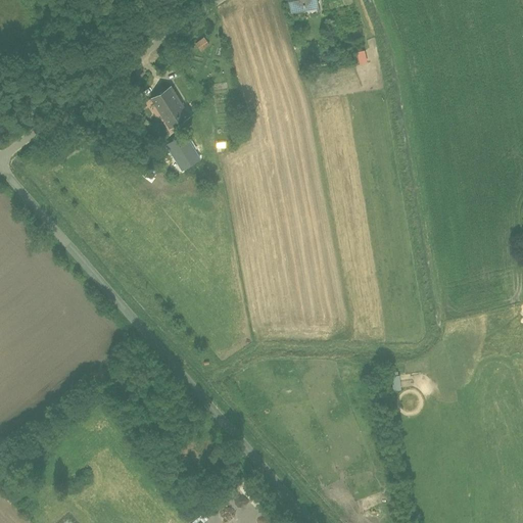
[(291,0),(293,11),(318,7),(316,0),(291,0)]
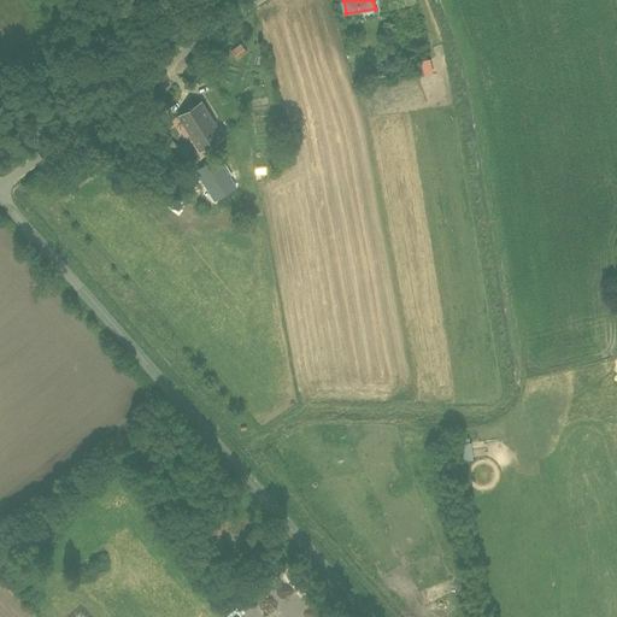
[(241,43),(230,50),(236,59),(247,52),(241,43)]
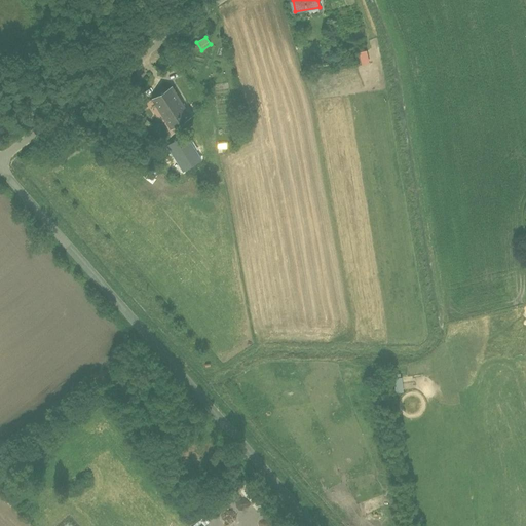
[(370,50),(362,52),(365,63),(372,61),(370,50)]
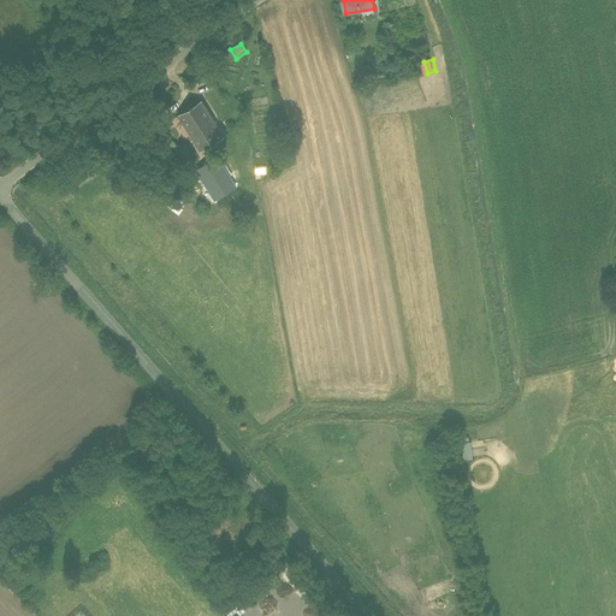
[(208,101),(177,122),(197,154),(230,134),(208,101)]
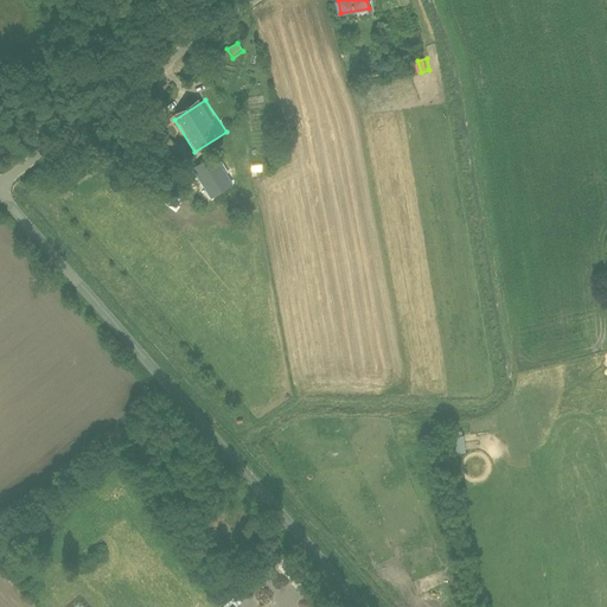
[(167,134),(154,121),(147,127),(160,141),(167,134)]
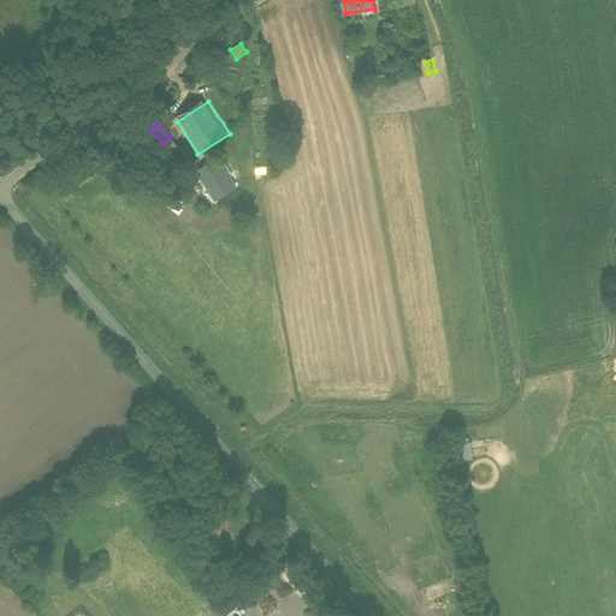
[(231,173),(221,157),(209,163),(220,181),(231,173)]
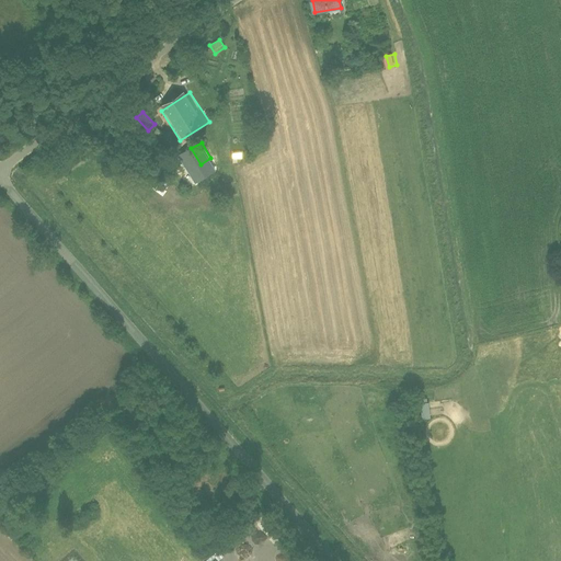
[(190,151),(182,157),(194,176),(202,172),(190,151)]
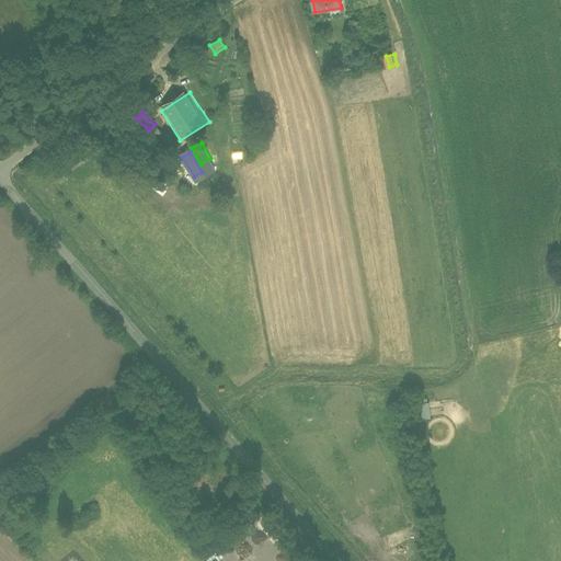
[(176,176),(169,172),(161,183),(169,189),(176,176)]
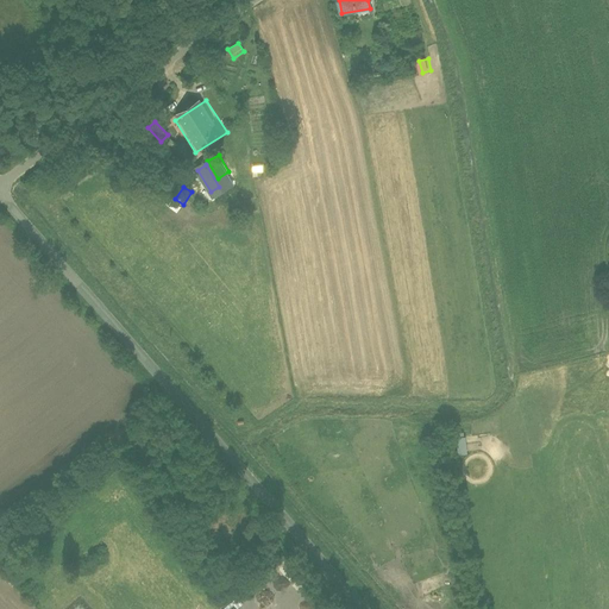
[(469,435),(459,437),(459,453),(470,453),(469,435)]
